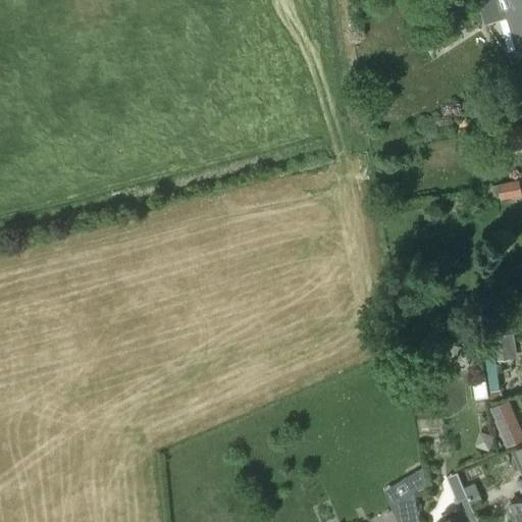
[(521,0),(476,0),(484,23),(507,17),(517,51),(521,49),(521,0)]
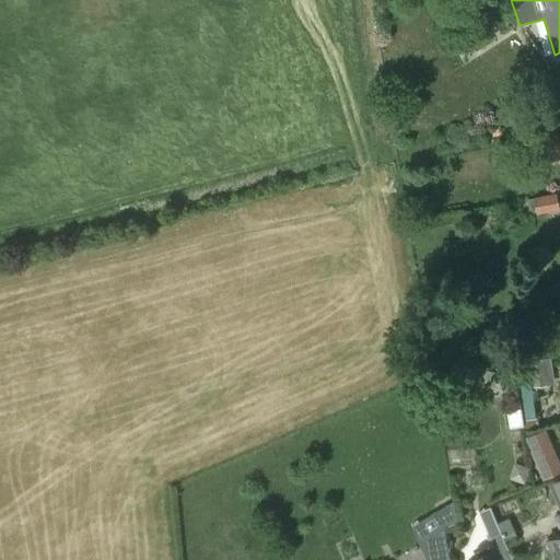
[(559,159),(559,135),(538,139),(544,162),(559,159)]
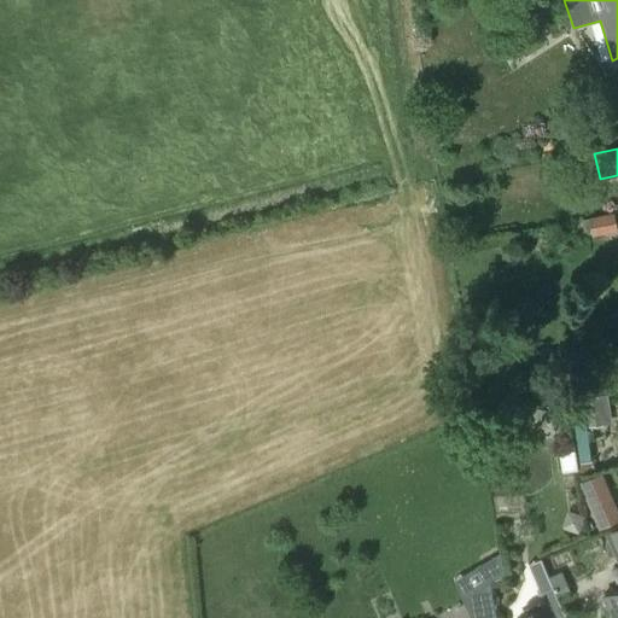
[(617,231),(614,214),(582,221),(583,232),(590,231),(592,235),(617,231)]
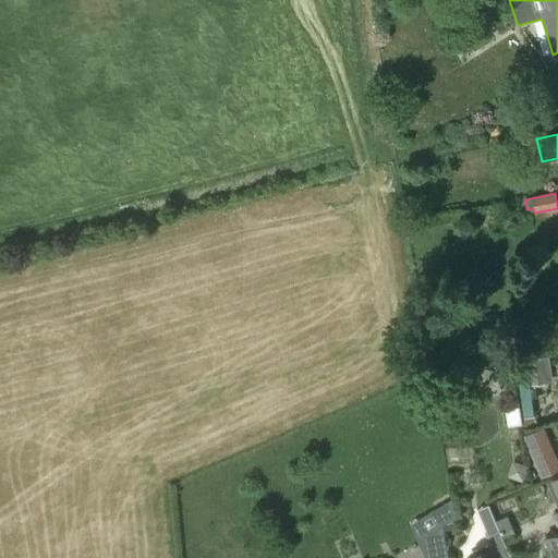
[(554,383),(549,358),(529,360),(532,386),(554,383)]
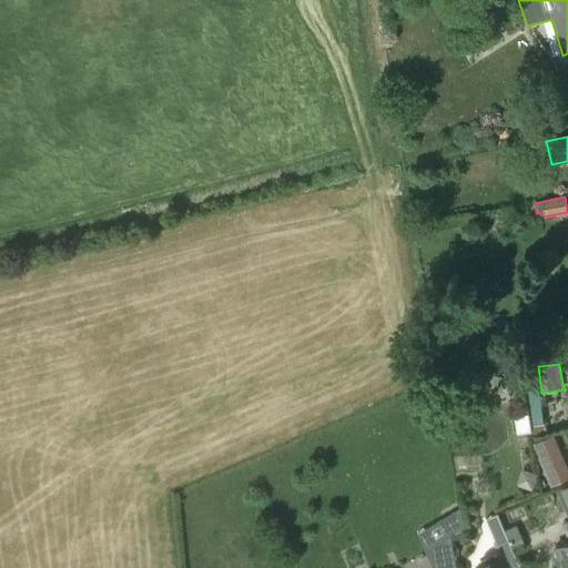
[(530,434),(534,434),(547,433),(546,424),(543,424),(535,369),(526,371),(535,425),(530,426),(530,434)]
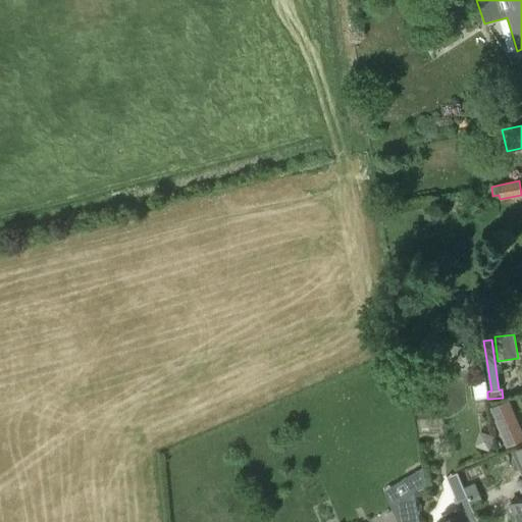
[(454,346),(453,356),(476,360),(477,351),(454,346)]
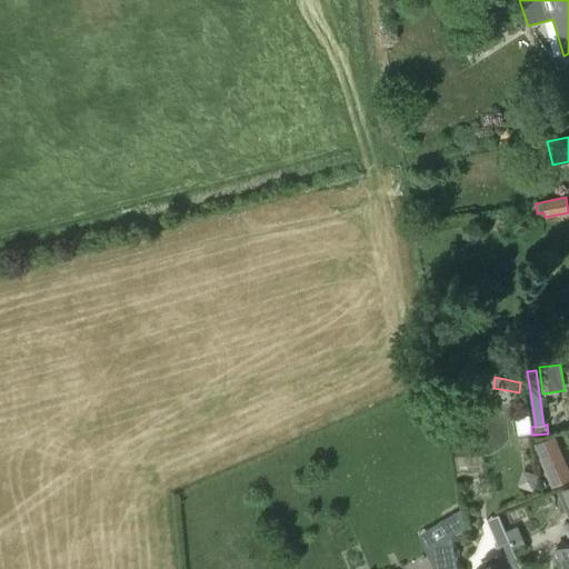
[(541,458),(556,451),(550,439),(536,446),(541,458)]
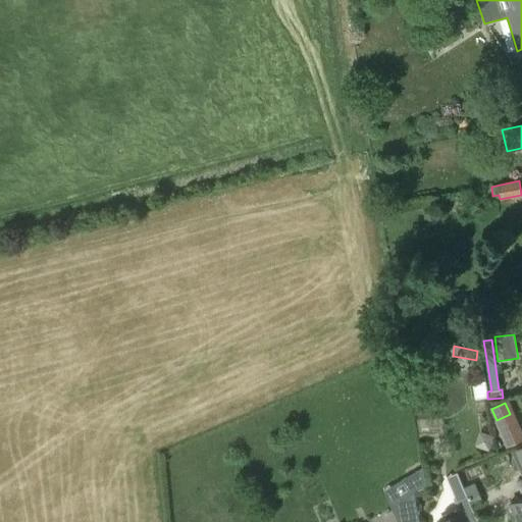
[(521,440),(516,429),(503,434),(508,447),(521,440)]
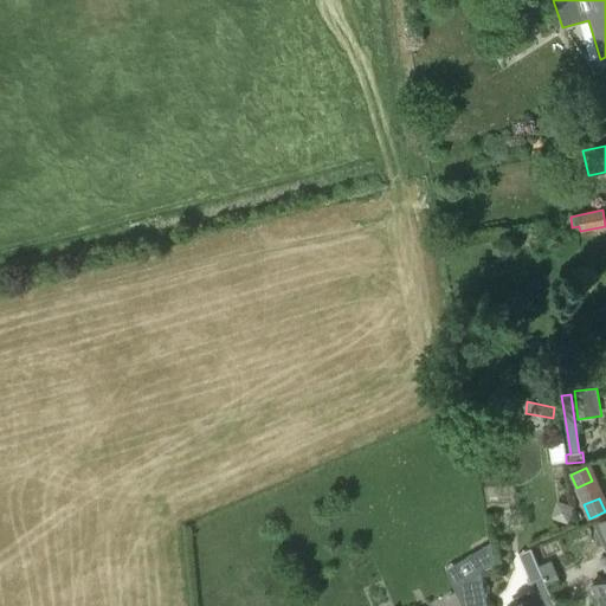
[(605,605),(605,553),(601,556),(605,567),(605,577),(592,584),(593,586),(592,588),(595,595),(598,597),(601,605),(605,605)]
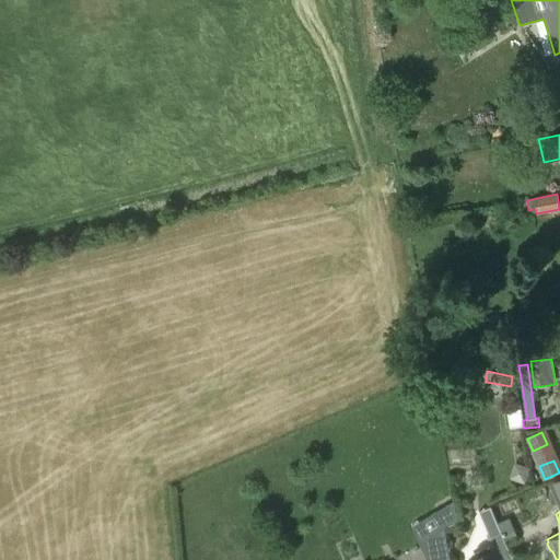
[(429,559),(448,556),(444,533),(426,540),(429,559)]
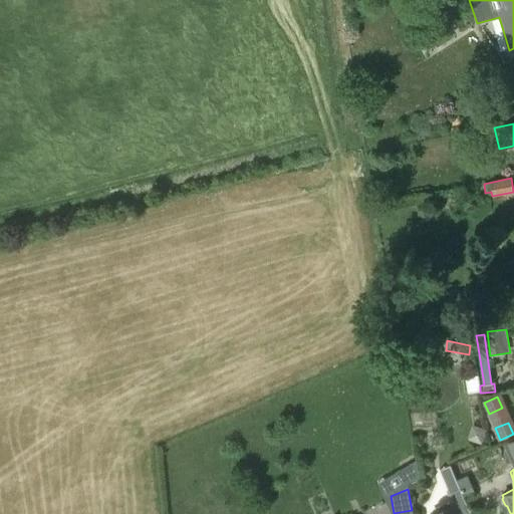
[(470,513),(460,490),(449,494),(454,505),(434,513),(470,513)]
